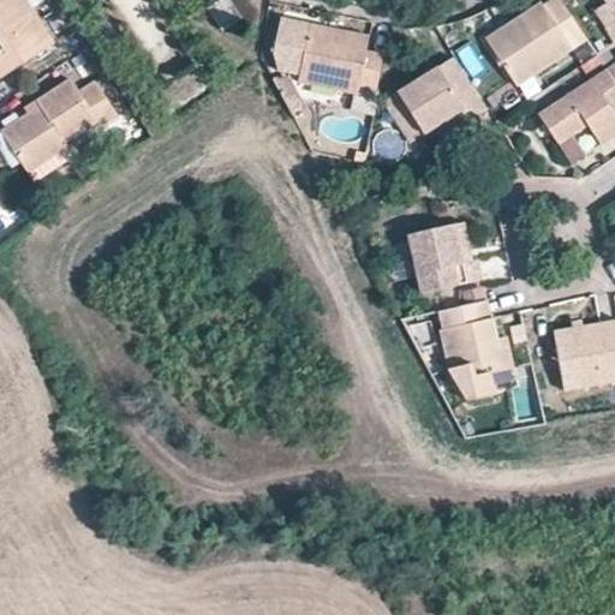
[(0,0),(0,78),(54,43),(25,0),(0,0)]
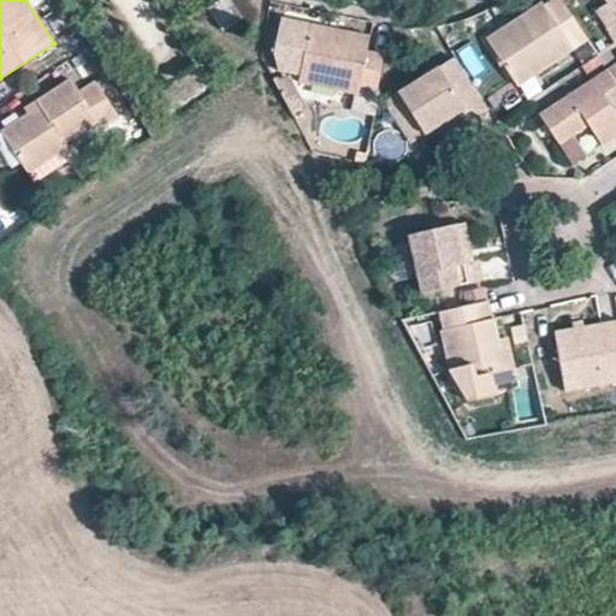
[(218,0),(206,9),(220,30),(241,18),(227,0),(218,0)]
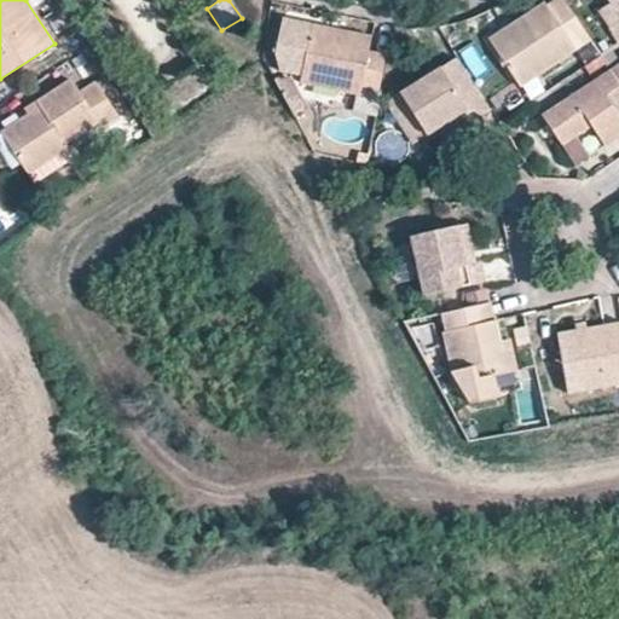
[(590,41),(562,0),(544,0),(486,38),(520,87),(590,41)]
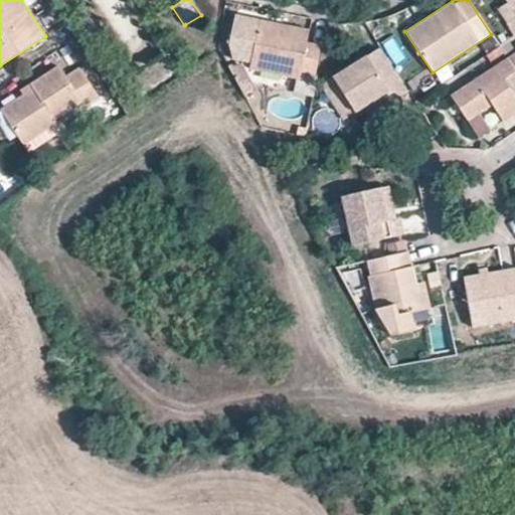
[(514,0),(504,0),(505,2),(495,8),(514,36),(514,35),(514,0)]
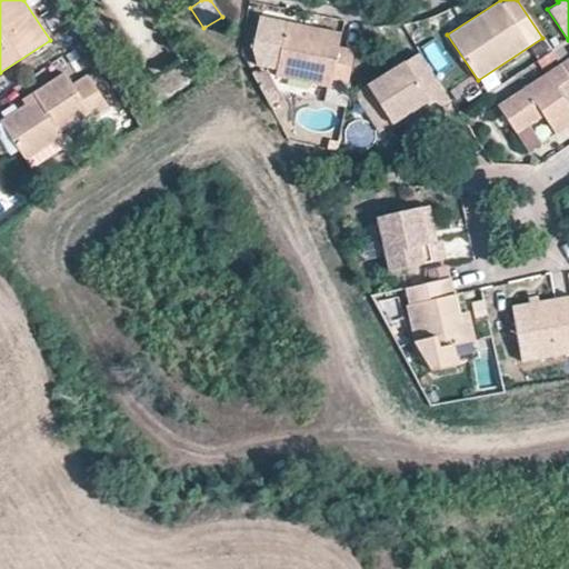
[(342,108),(355,49),(339,46),(341,31),(261,17),(253,55),(261,69),(272,70),(270,77),(323,88),(321,103),(342,108)]
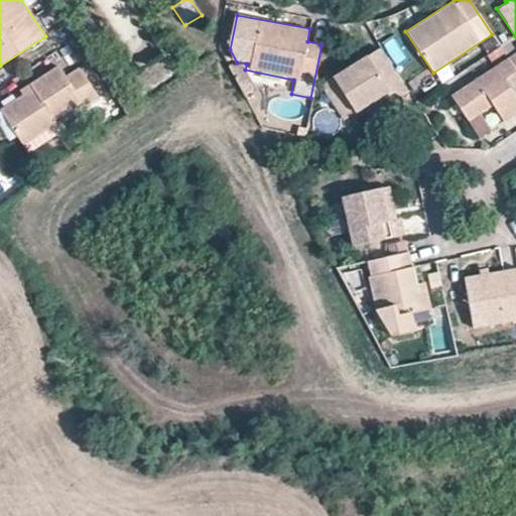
[(389,92),(404,82),(380,46),(332,76),(355,113),(365,107),(389,92)]
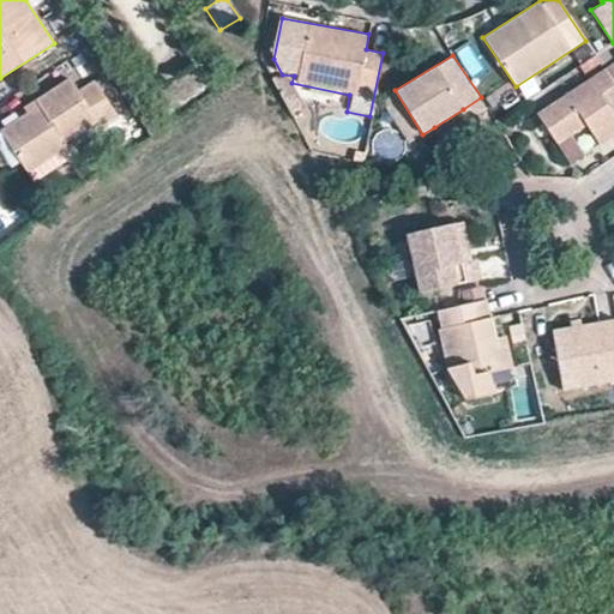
[(613,84),(605,70),(603,68),(535,112),(557,144),(571,136),(585,125),(600,145),(613,134),(613,84)]
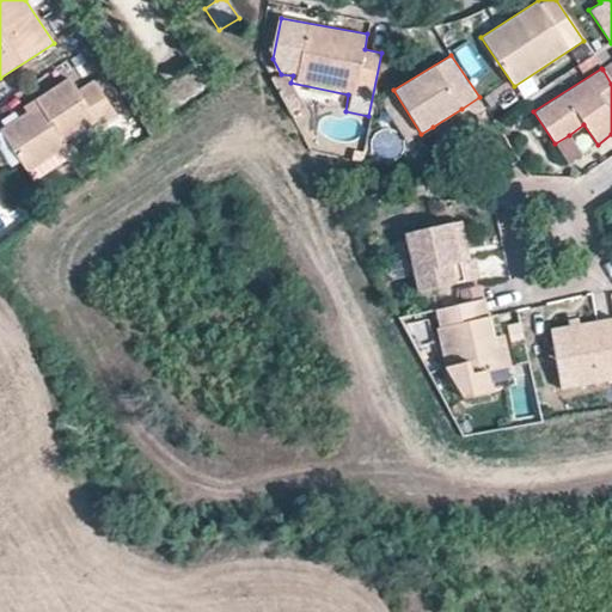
[(0,130),(0,132),(26,173),(66,147),(63,141),(95,122),(97,126),(115,115),(93,81),(78,91),(68,79),(23,109),(26,114),(0,130)]
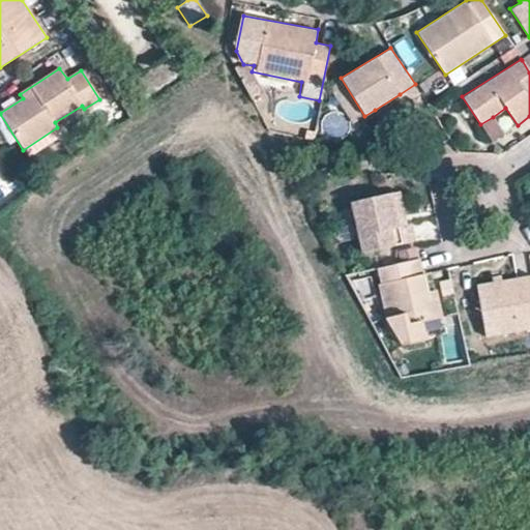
[(364,116),(341,78),(328,86),(352,124),(364,116)]
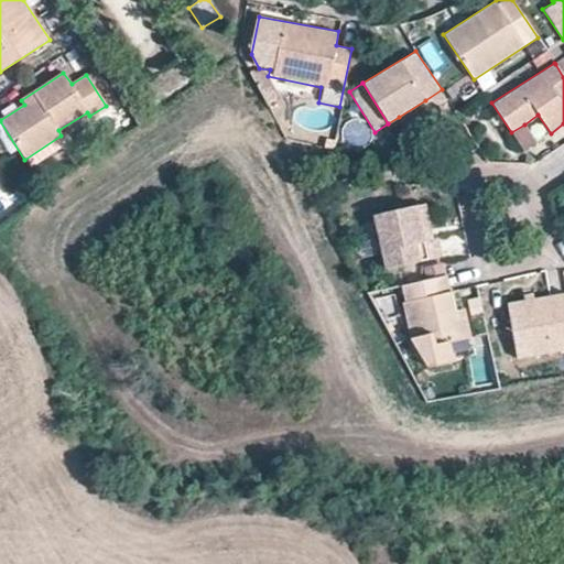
[(416,119),(431,110),(425,100),(399,117),(403,123),(415,117),(416,119)]
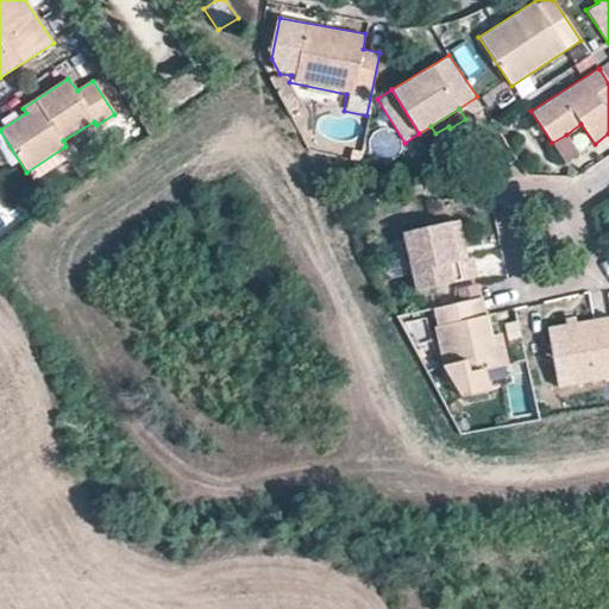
[(566,135),(552,143),(566,163),(579,155),(566,135)]
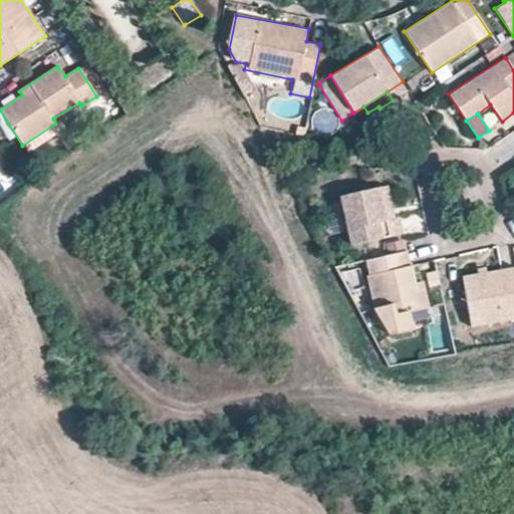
[(395,217),(389,185),(380,187),(388,219),(395,218),(395,217)]
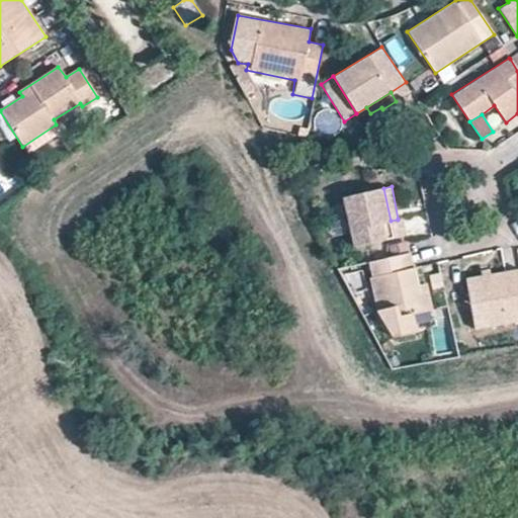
[(402,218),(398,219),(398,220),(391,221),(383,188),(341,197),(353,247),(406,236),(402,218)]
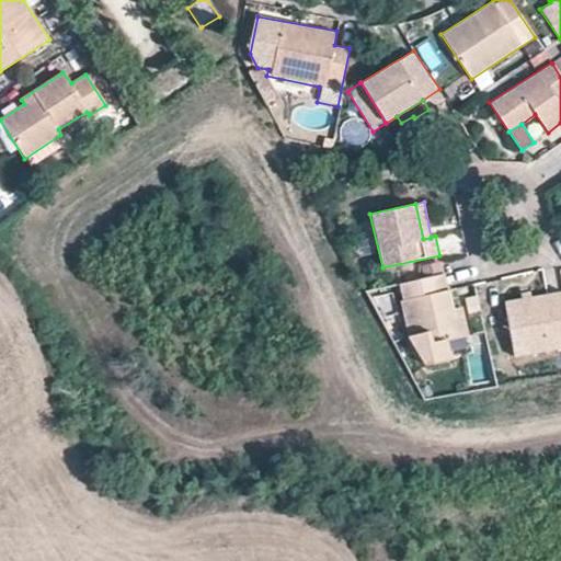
[(444,273),(397,284),(409,336),(425,366),(451,359),(447,340),(468,335),(462,306),(453,308),(444,273)]
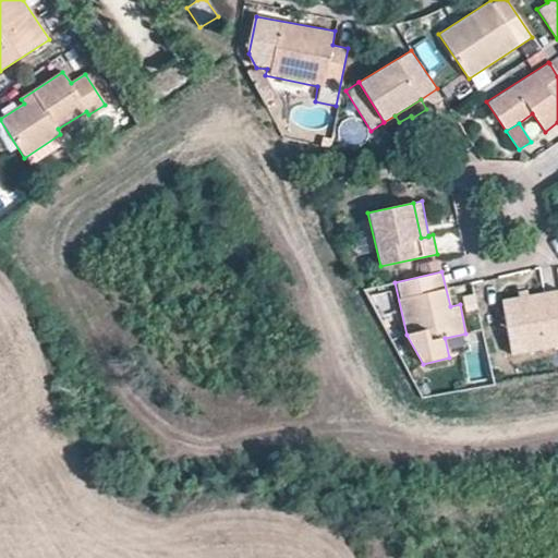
[(557,288),(500,299),(510,354),(557,346),(557,288)]
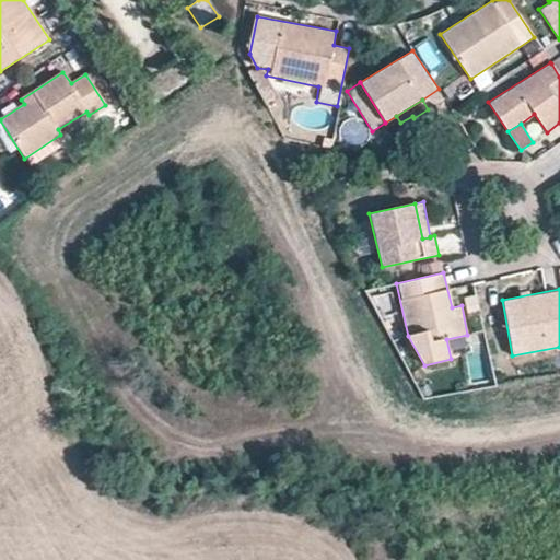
All buildings are outlined.
